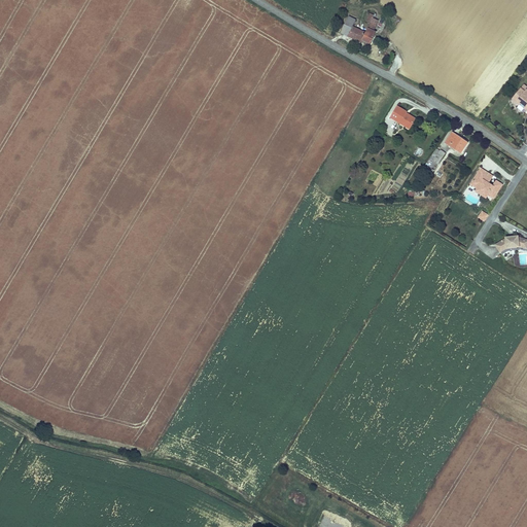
[(366,21),(370,22),(375,24),(378,16),(370,12),(366,21)]
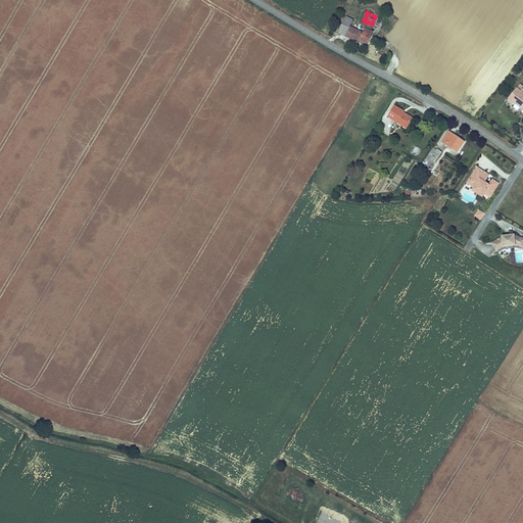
[(370,30),(372,24),(367,21),(363,32),(348,27),(351,19),(344,17),(338,34),(360,42),(360,40),(370,43),(374,31),(370,30)]
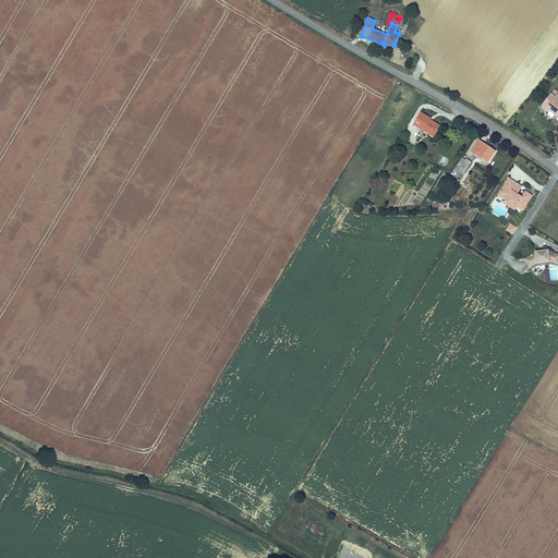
[(550,109),(552,110),(557,102),(557,92),(555,89),(544,102),(552,108),(550,109)]
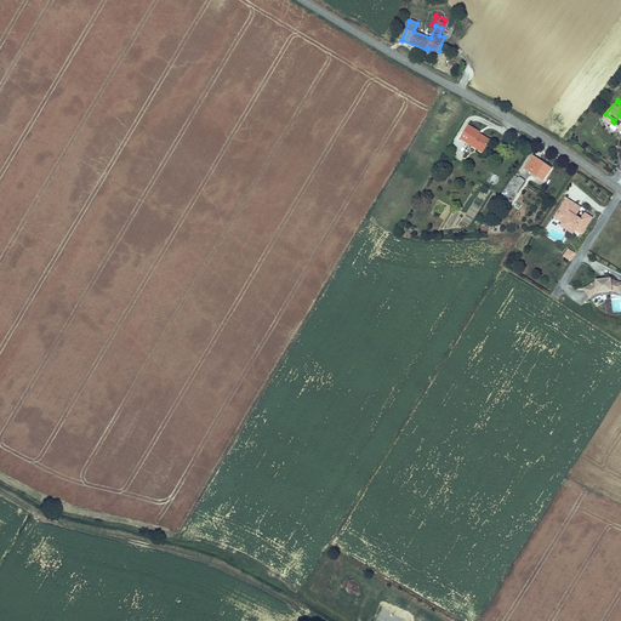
[(460,141),(471,147),(472,143),(483,151),(489,141),(478,134),(478,132),(468,126),(460,141)]
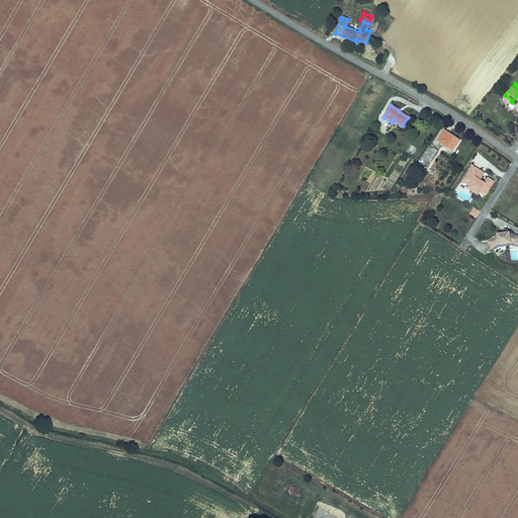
[(394,119),(393,122),(402,127),(403,125),(394,119)]
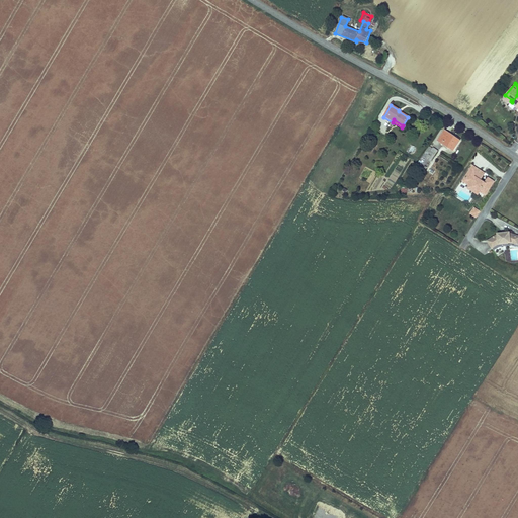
[(438,141),(452,151),(458,142),(444,132),(438,141)]
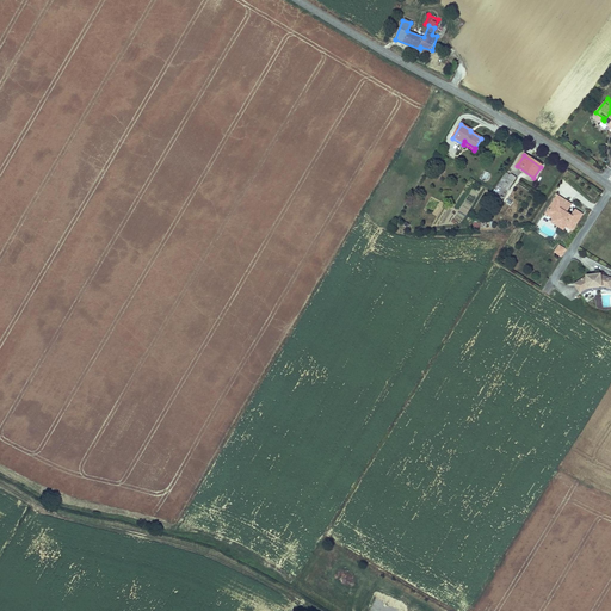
[(511,174),(503,186),(507,190),(516,178),(511,174)]
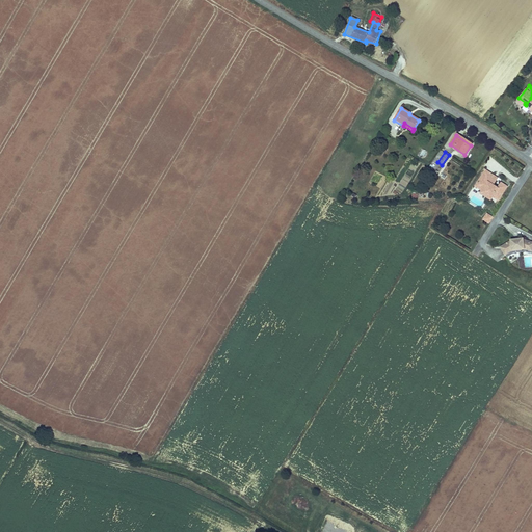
[(494,184),(497,180),(491,177),(494,175),(486,169),(478,182),(485,186),(483,190),(493,197),(494,195),(499,200),(507,186),(502,182),(499,187),(494,184)]
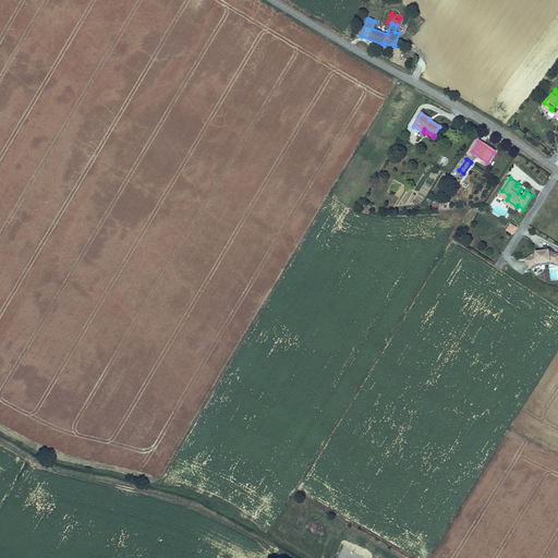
[(507,199),(509,195),(501,191),(499,195),(507,199)]
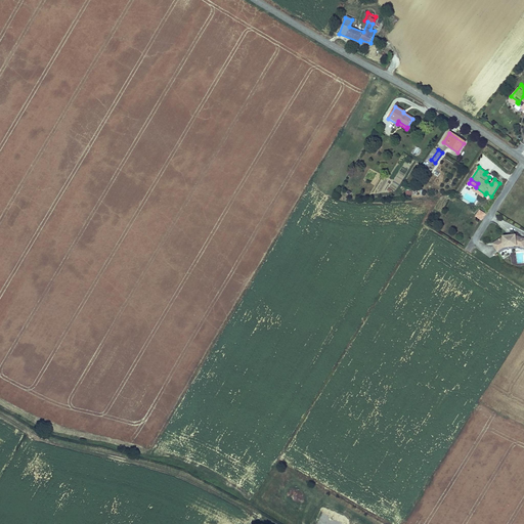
[(393,182),(389,187),(395,190),(398,185),(393,182)]
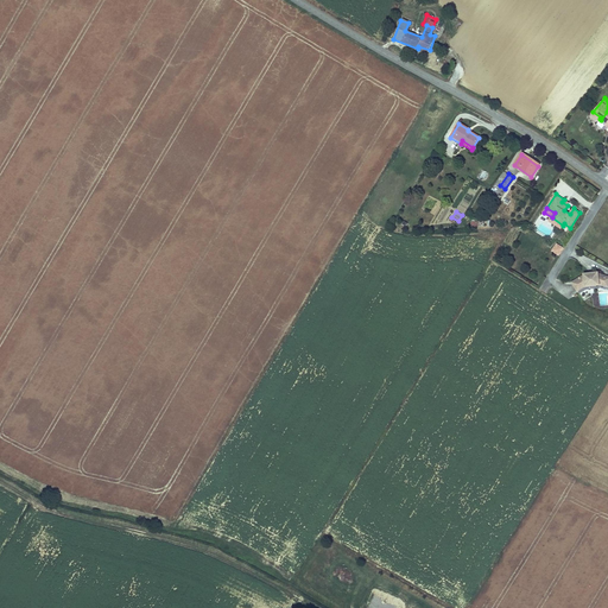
[(558,254),(563,248),(556,245),(552,251),(558,254)]
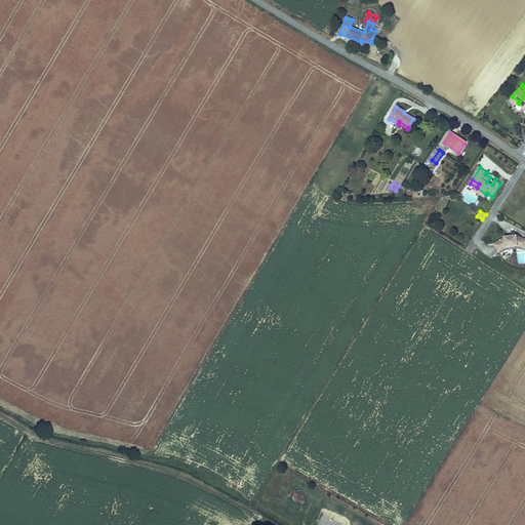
[(524,247),(524,244),(524,239),(517,237),(516,237),(516,236),(505,237),(505,239),(503,239),(494,244),(500,253),(506,249),(505,247),(518,245),(524,247)]
